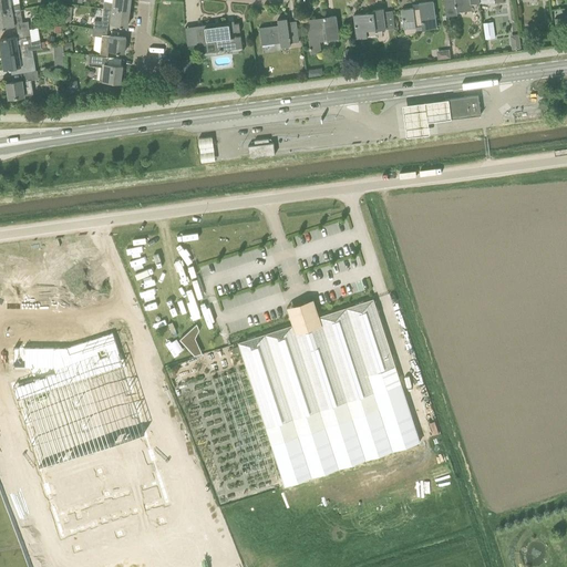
[(11,6),(10,0),(0,0),(0,12),(21,10),(20,4),(11,6)]
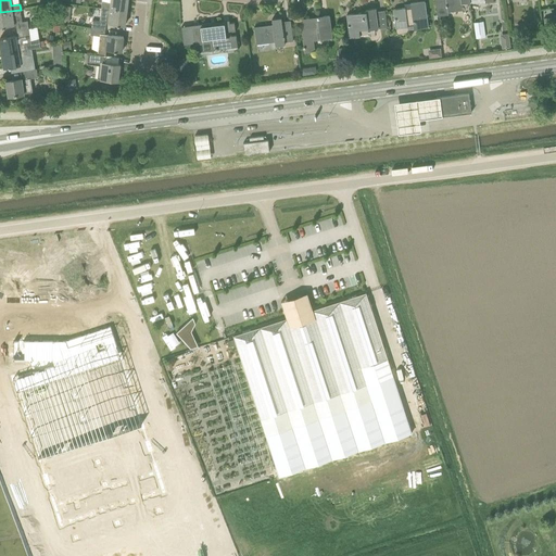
[(102,9),(127,11),(127,0),(111,0),(111,3),(103,2),(102,9)]
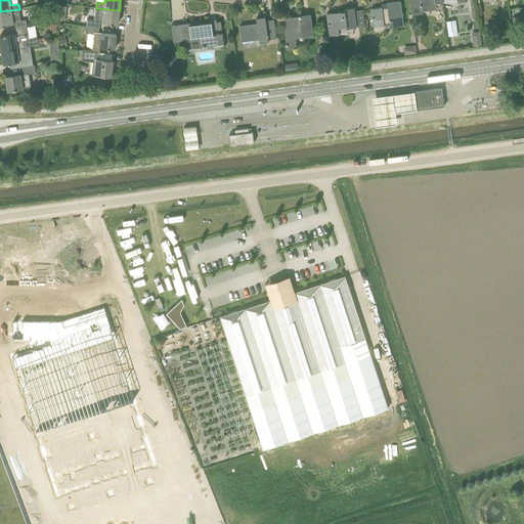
[(409,0),(412,15),(423,13),(423,11),(436,9),(436,3),(443,2),(442,0),(409,0)]
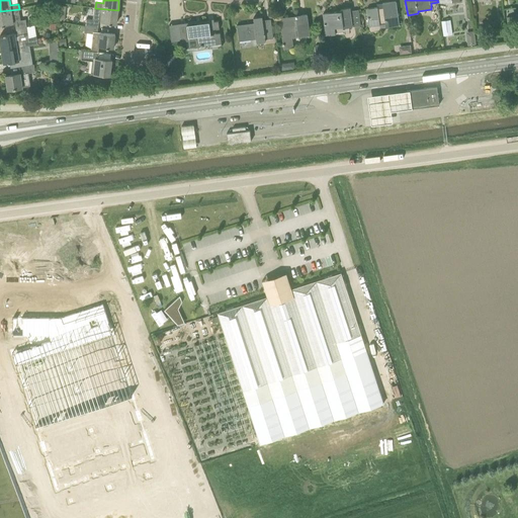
[(377,7),(366,9),(369,26),(379,24),(380,27),(386,27),(399,25),(396,1),(382,3),(383,7),(377,8),(377,7)]
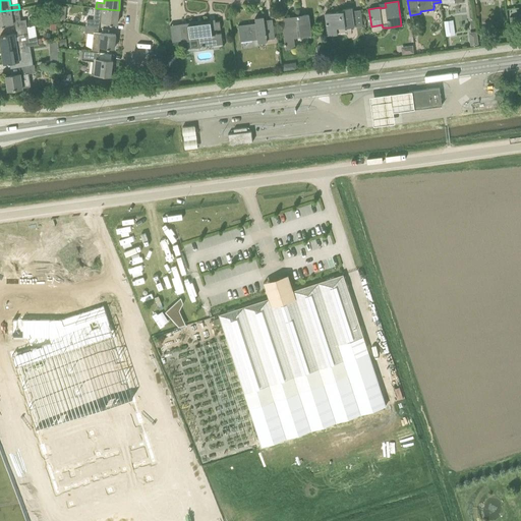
[(117,24),(119,10),(96,8),(95,19),(100,20),(102,20),(102,22),(110,23),(110,24),(112,24),(112,23),(117,24)]
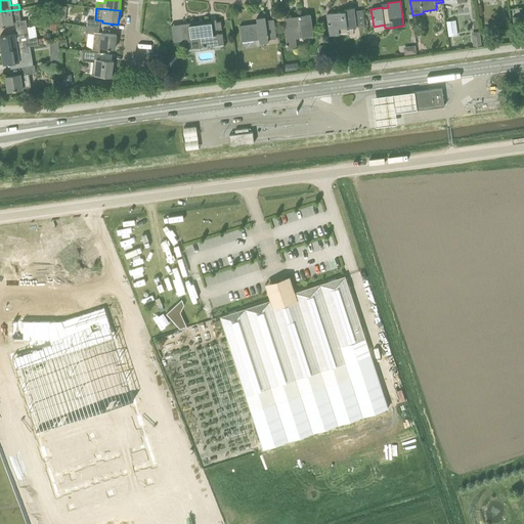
[(356,27),(354,8),(345,9),(345,11),(326,13),(330,35),(339,34),(339,29),(347,28),(353,27),(356,27)]
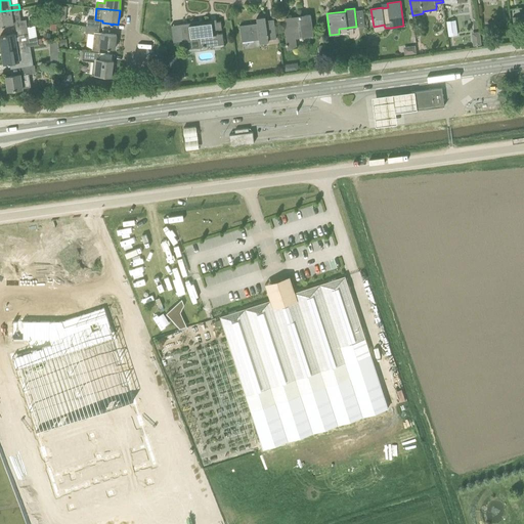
[(22,20),(19,9),(0,11),(0,26),(3,26),(3,27),(5,27),(5,26),(13,24),(15,24),(16,29),(28,27),(27,19),(22,20)]
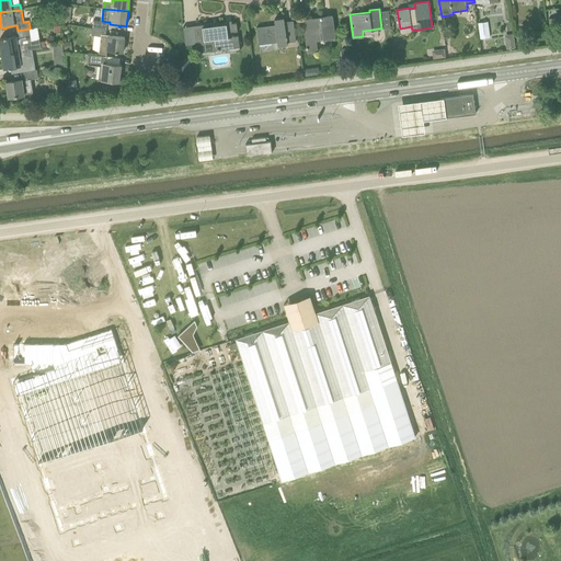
[(335,38),(332,15),(320,18),(320,20),(311,21),(311,19),(302,20),(307,53),(318,52),(317,41),(335,38)]
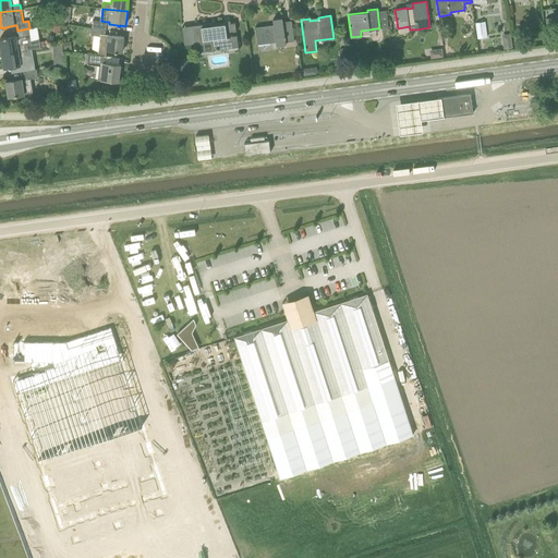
[(270,25),(255,27),(257,45),(276,41),(277,47),(286,45),(286,41),(294,41),(291,21),(283,22),(282,19),(274,20),(275,27),(270,28),(270,25)]
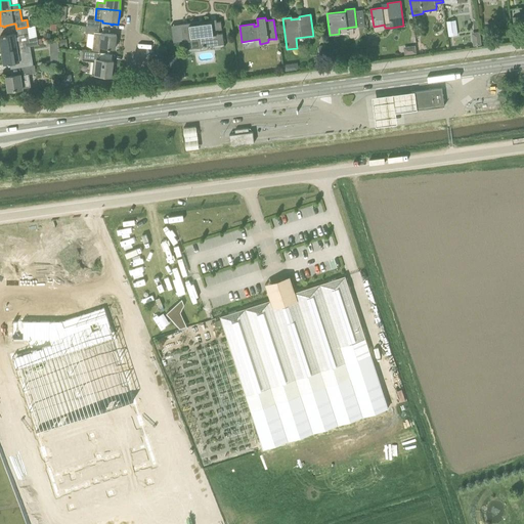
[(87,18),(87,26),(99,28),(100,20),(95,19),(87,18)]
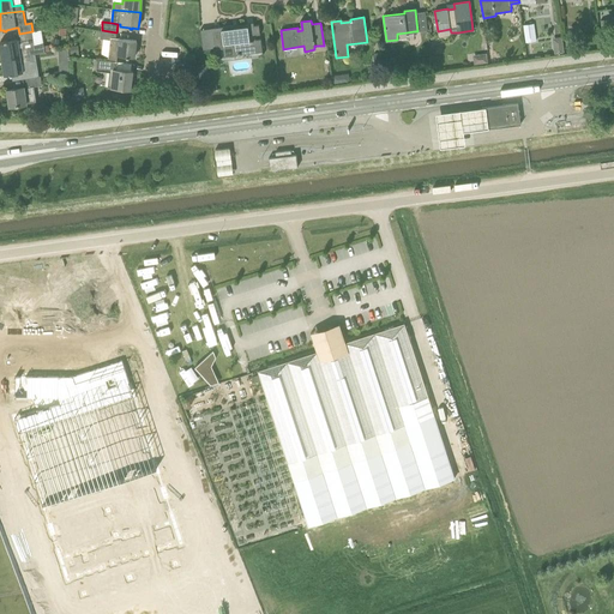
[(235,55),(238,55),(241,55),(263,52),(262,38),(256,40),(256,36),(260,35),(259,25),(248,26),(248,23),(238,24),(238,28),(212,31),(215,49),(224,47),(234,46),(235,55)]
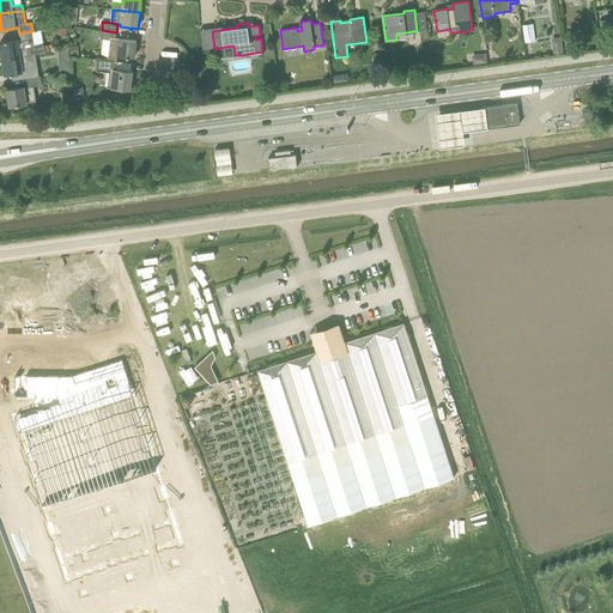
[(536,41),(534,23),(522,25),(525,43),(536,41)]
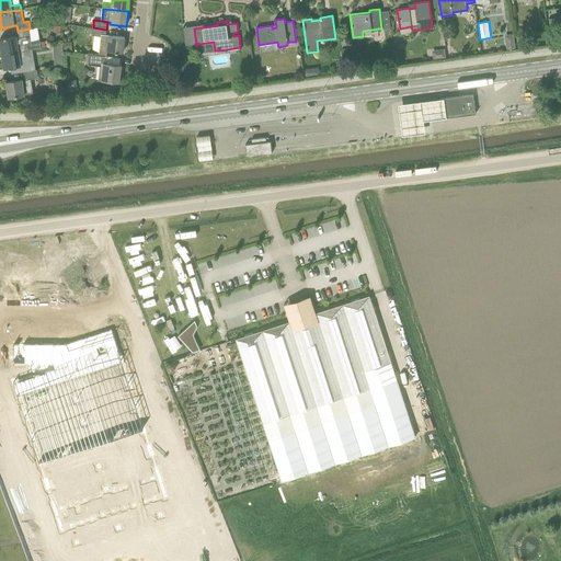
[(19,36),(7,38),(7,37),(4,37),(4,38),(0,38),(0,41),(2,54),(32,49),(42,48),(42,47),(41,42),(41,39),(37,27),(30,29),(18,31),(19,36)]
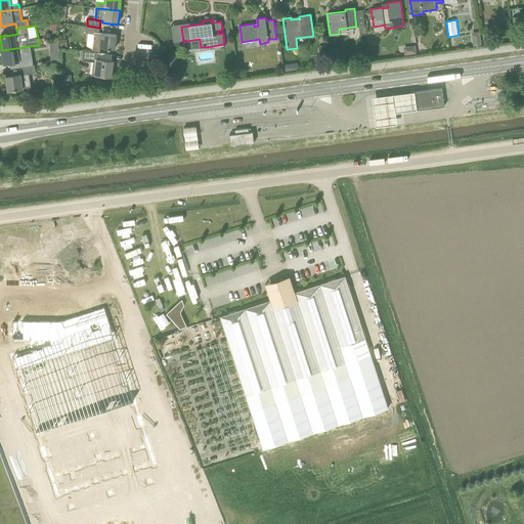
[(92,51),(99,52),(100,47),(108,48),(107,49),(111,49),(111,48),(115,49),(117,35),(101,33),(99,33),(99,28),(87,26),(86,31),(86,33),(94,34),(92,51)]
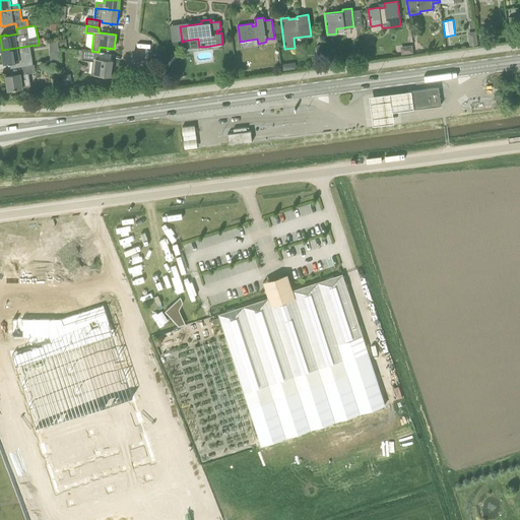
[(9,64),(10,64),(10,68),(21,66),(31,65),(30,52),(29,46),(2,50),(4,64),(9,63),(9,64)]
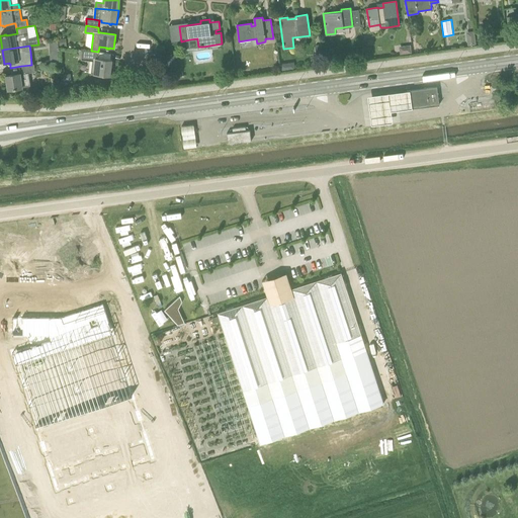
[(99,52),(98,52),(91,51),(82,50),(81,60),(92,61),(91,73),(94,74),(93,74),(110,76),(112,60),(98,59),(99,52)]
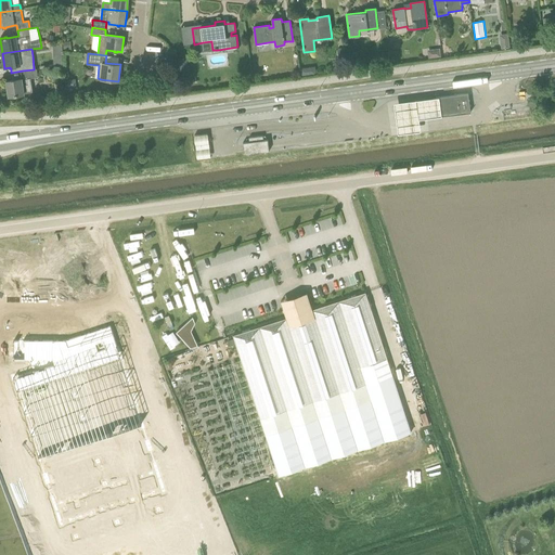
[(25,78),(7,81),(9,97),(24,94),(24,93),(33,92),(30,78),(38,77),(37,68),(36,69),(34,69),(24,71),(25,78)]
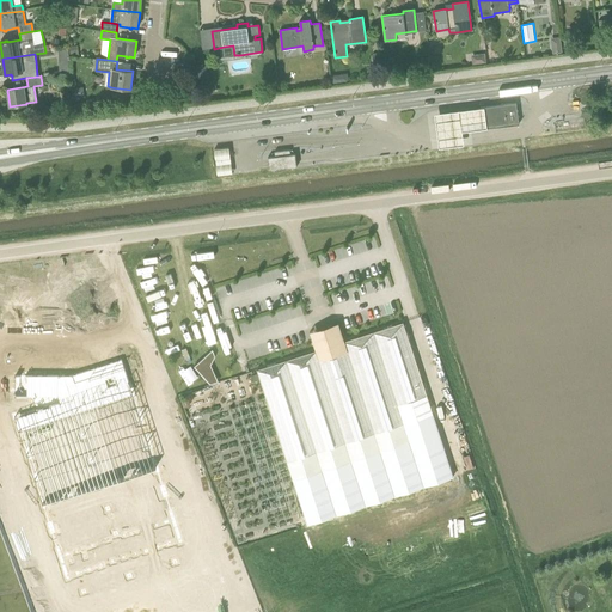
[(516,103),(481,108),(481,110),(482,109),(484,128),(493,127),(493,128),(519,124),(516,103)]
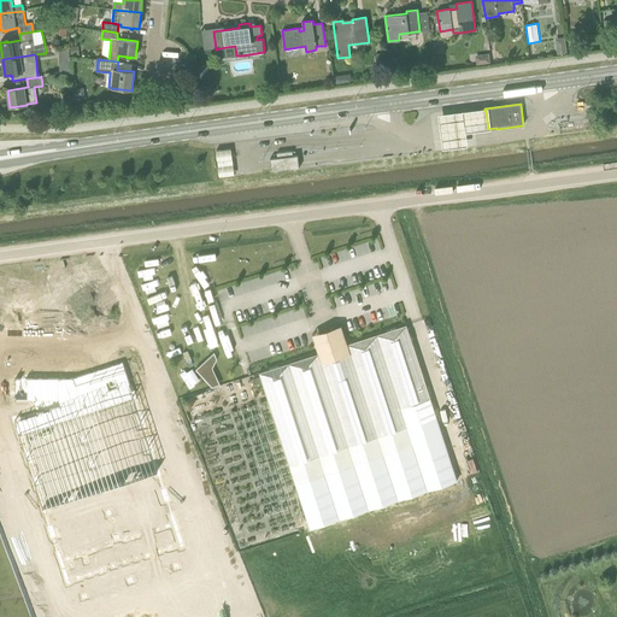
[(488,105),(438,111),(442,146),(468,144),(465,129),(491,127),(488,105)]
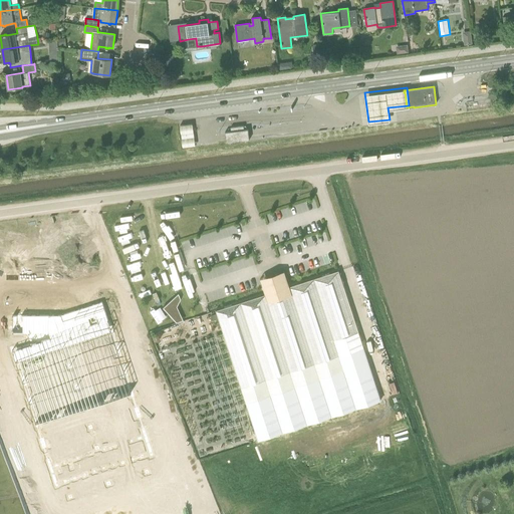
[(182,145),(195,143),(192,121),(179,123),(182,145)]
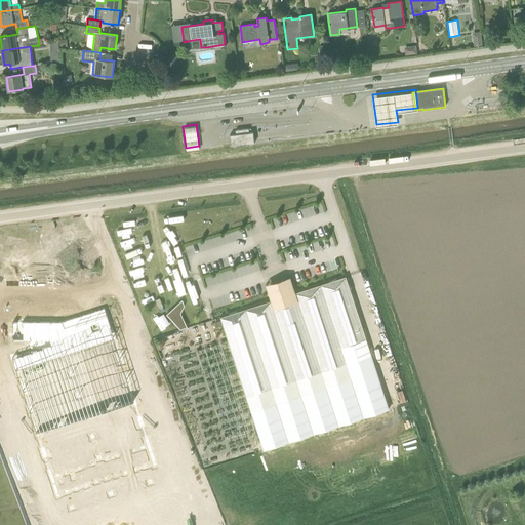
[(254,138),(253,132),(249,132),(249,128),(236,130),(236,134),(230,135),(231,142),(232,146),(255,143),(254,138)]
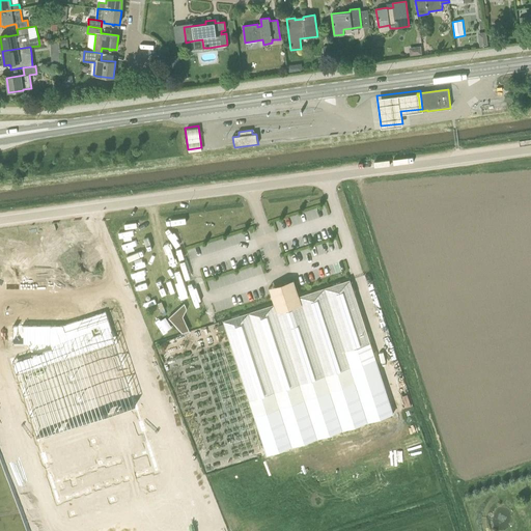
[(267,456),(393,414),(350,280),(299,296),(297,288),(271,296),(274,304),(210,324),(190,331),(183,333),(172,337),(180,362),(230,345),(254,417),(267,456)]
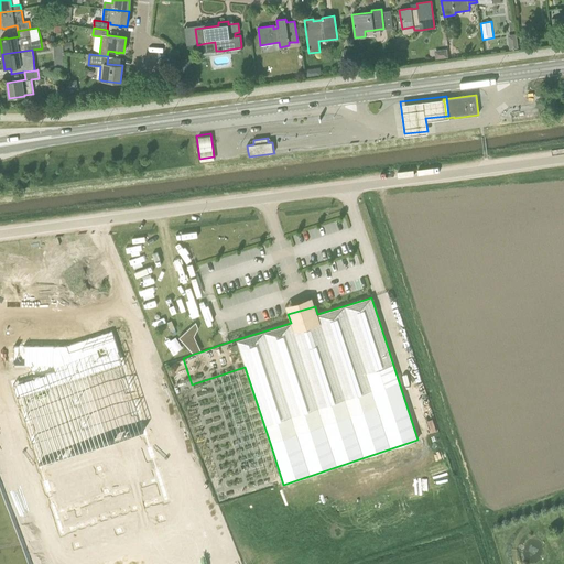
[(198,328),(196,322),(180,337),(194,354),(202,351),(195,336),(198,328)]
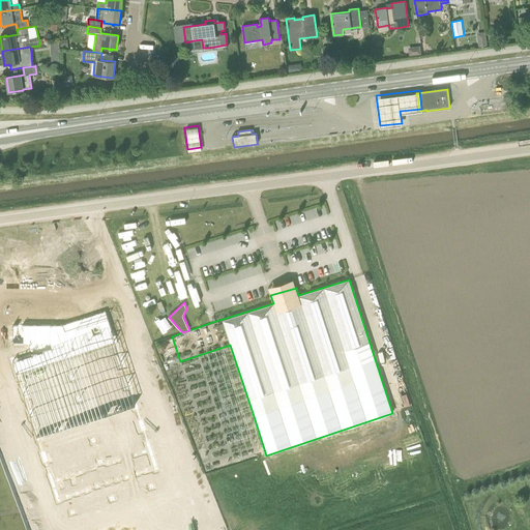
[(13,344),(28,344),(32,355),(12,361),(58,501),(157,468),(106,311),(94,315),(93,314),(88,316),(88,317),(62,325),(12,326),(13,344)]
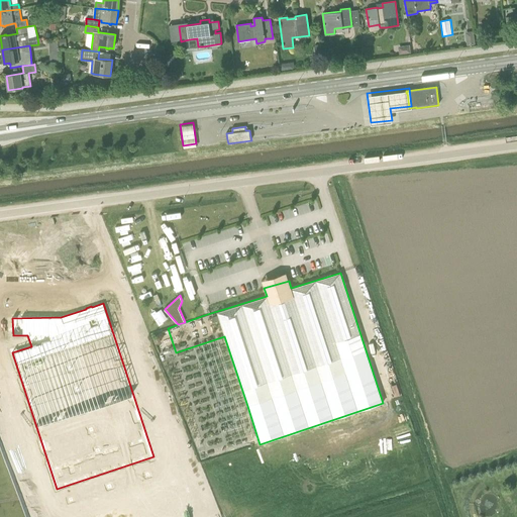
[(91,516),(80,485),(59,492),(61,497),(59,498),(61,502),(56,504),(59,511),(53,513),(54,516),(91,516)]
